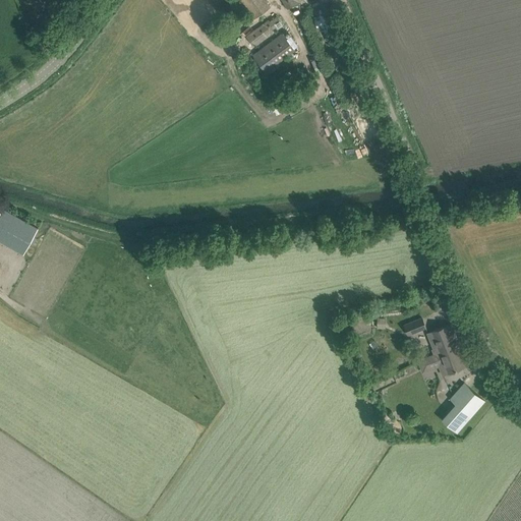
[(271,5),(266,0),(240,0),(253,17),(271,5)]
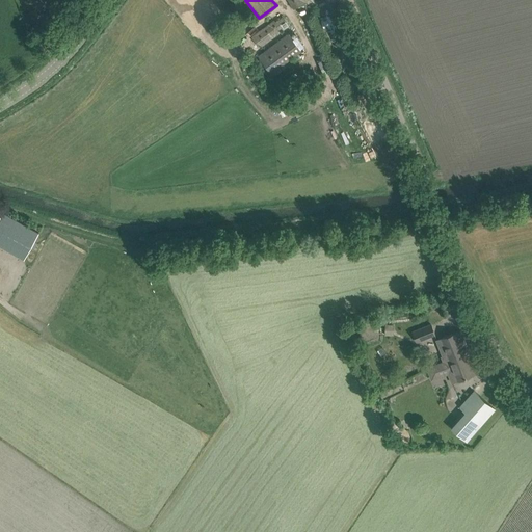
[(251,36),(260,47),(290,24),(282,14),(251,36)]
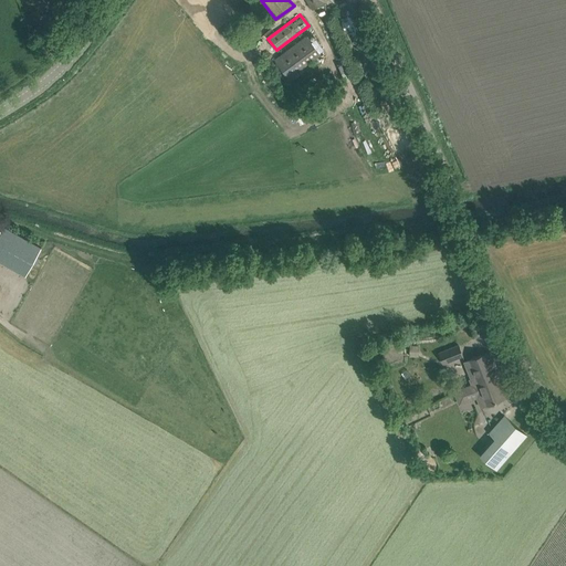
[(275,59),(289,76),(321,53),(307,35),(275,59)]
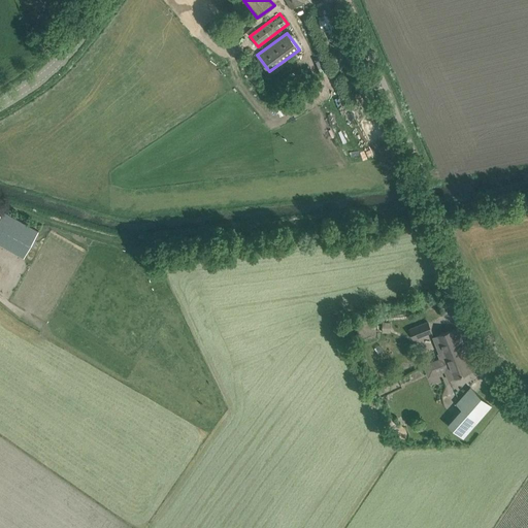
[(0,216),(0,242),(25,257),(39,231),(3,211),(0,216)]
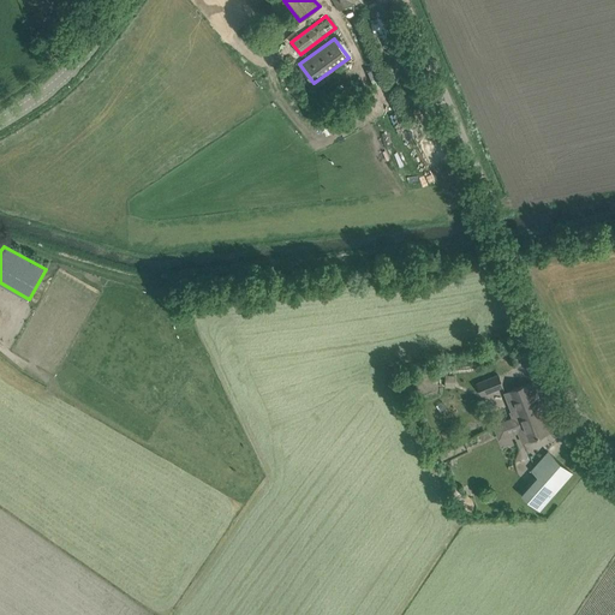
[(477,383),(482,395),(503,386),(499,375),(477,383)]
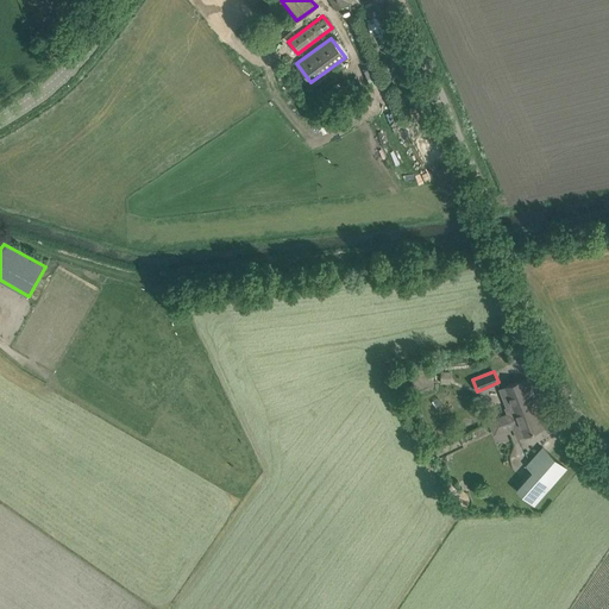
[(507,410),(508,414),(538,402),(535,395),(534,396),(527,378),(501,389),(509,409),(507,410)]
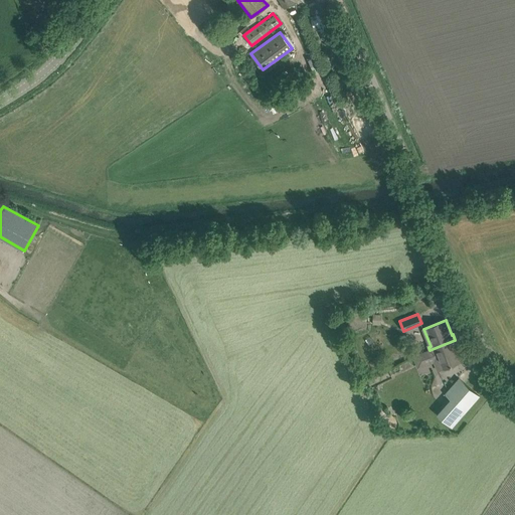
[(430,350),(438,370),(464,360),(455,340),(430,350)]
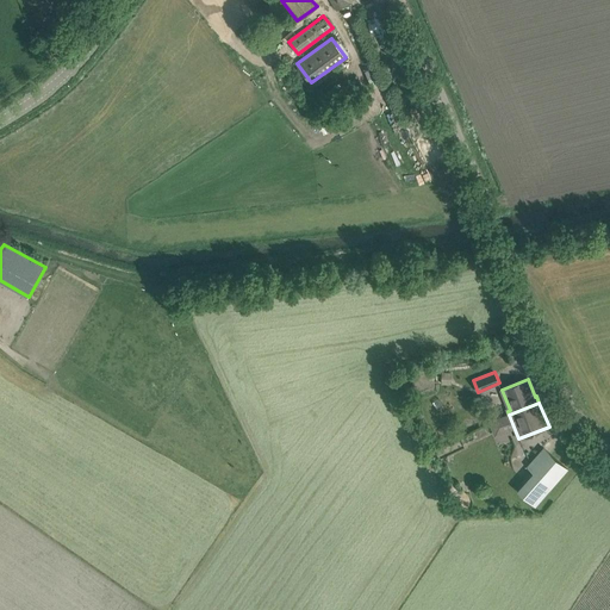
[(568,468),(543,447),(528,466),(534,472),(518,490),(536,505),(568,468)]
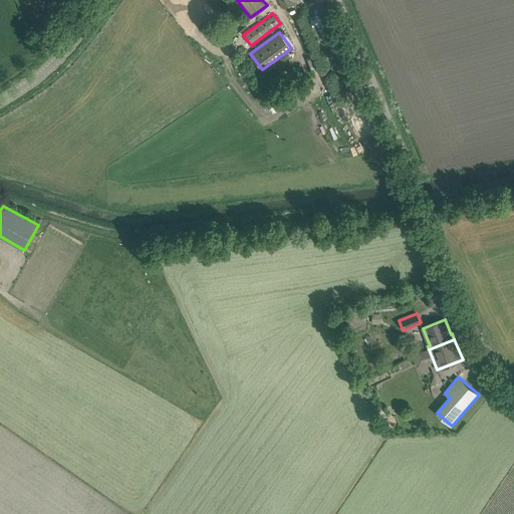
All buildings are outlined.
